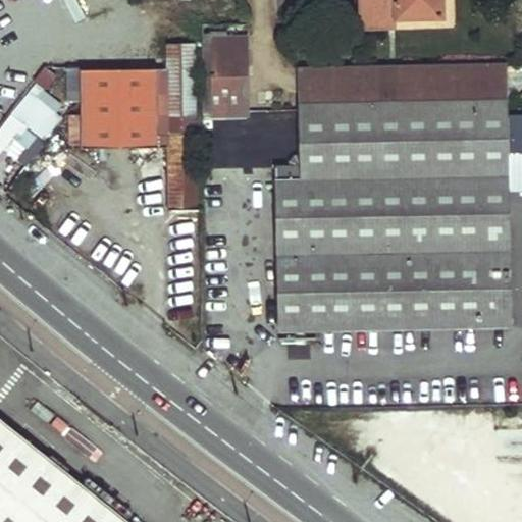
[(359,0),(361,27),(387,24),(387,18),(440,15),(439,0),(359,0)]
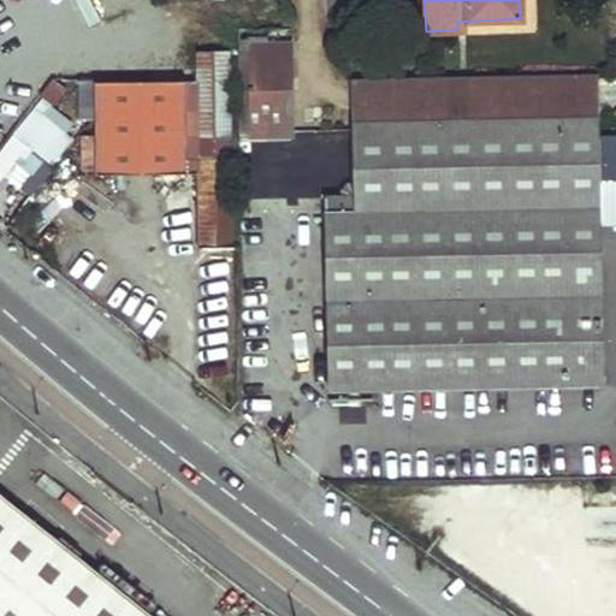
[(243,37),(244,125),(294,123),(292,42),(273,43),(273,39),(243,37)]
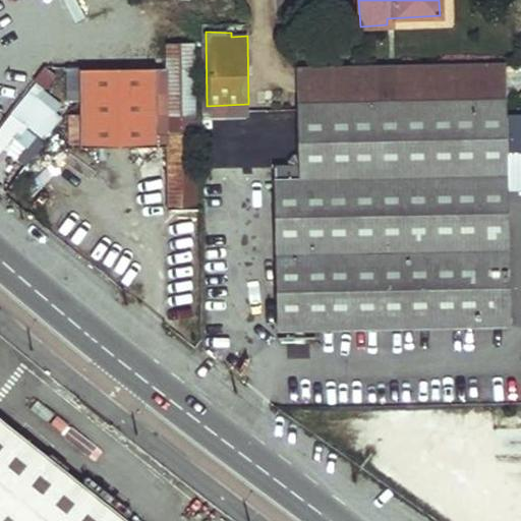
[(165,42),(164,133),(194,133),(195,115),(194,42),(165,42)]
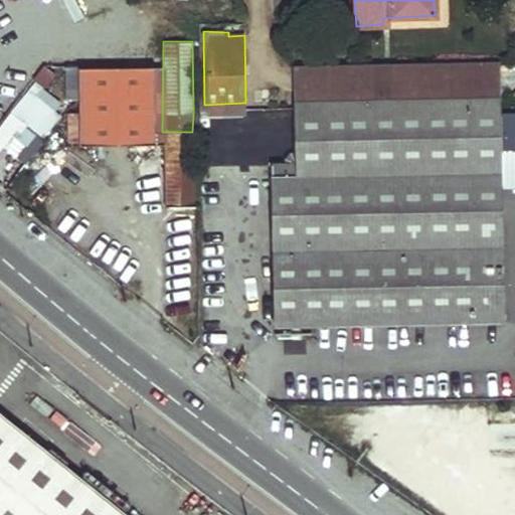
[(0,77),(10,66),(0,56),(0,77)]
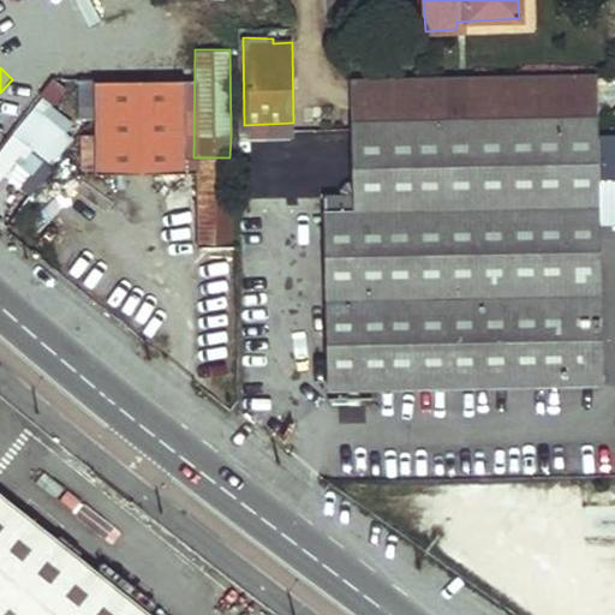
[(353,78),(356,189),(328,190),(328,206),(596,202),(595,73),(353,78)]
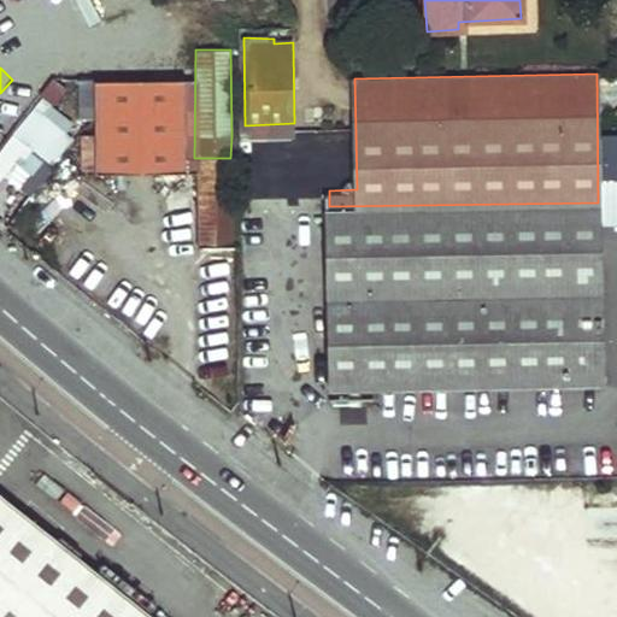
[(186,158),(186,82),(94,83),(95,175),(187,174),(194,174),(193,246),(231,247),(230,158),(194,158),(186,158)]
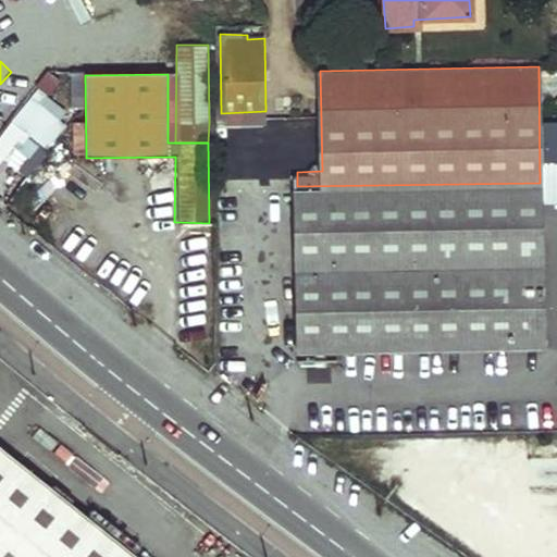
[(36,88),(0,134),(0,160),(23,177),(72,115),(36,88)]
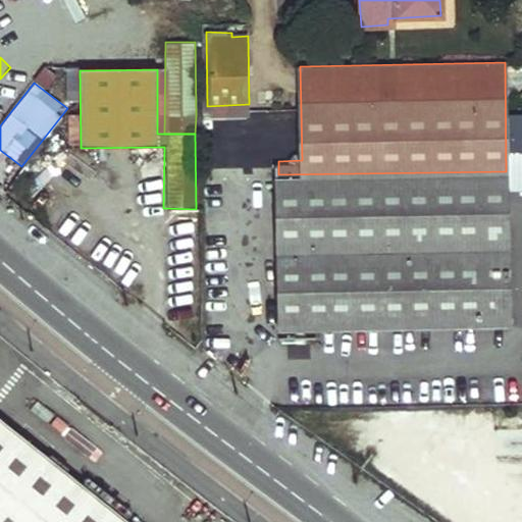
[(278,174),(280,328),(509,323),(506,171),(278,174)]
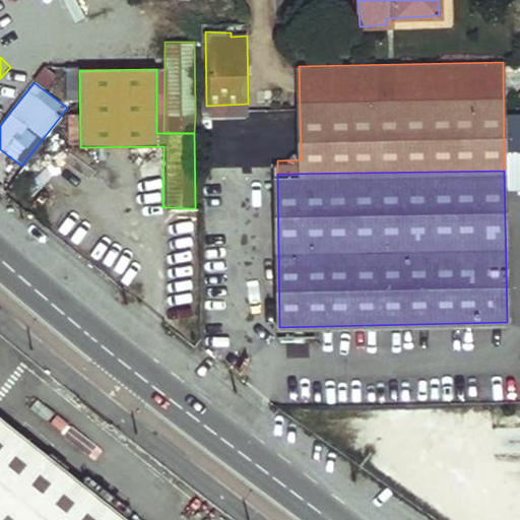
[(519,411),(516,410),(510,424),(519,428),(519,411)]
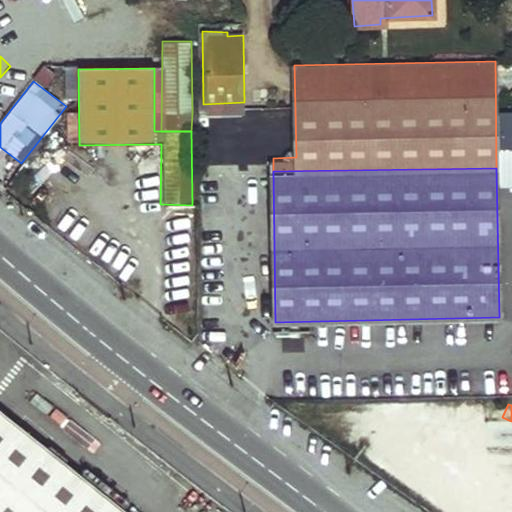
[(122,511),(0,415),(0,511),(122,511)]
